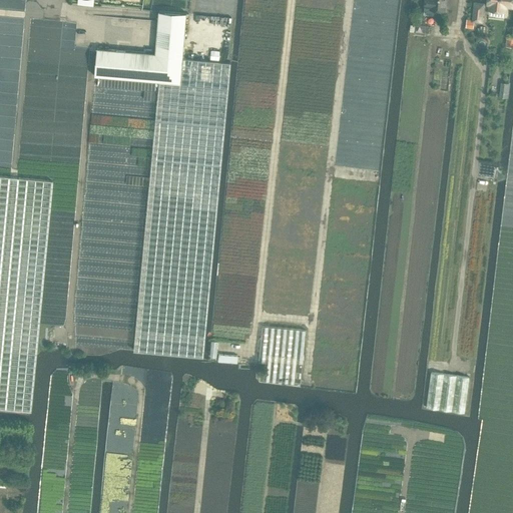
[(425,6),(424,14),(433,15),(434,9),(445,10),(446,0),(430,0),(431,0),(428,0),(424,0),(424,6),(425,6)]
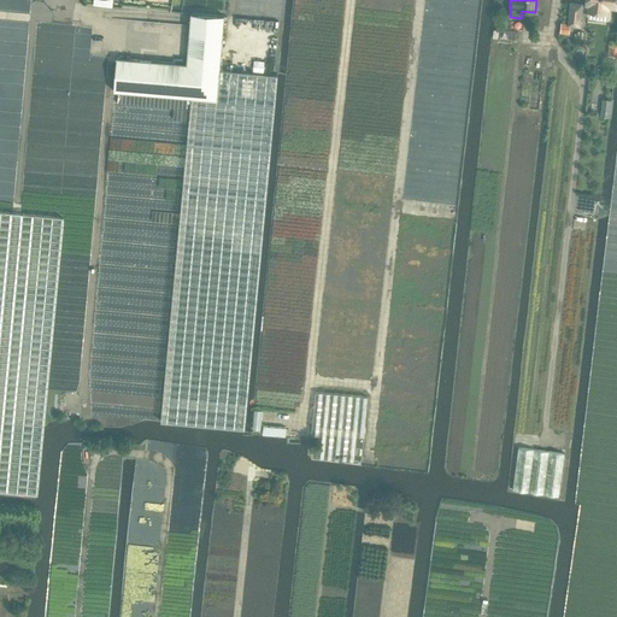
[(616,0),(586,0),(586,5),(588,6),(587,11),(605,13),(607,10),(609,7),(616,9),(616,0)]
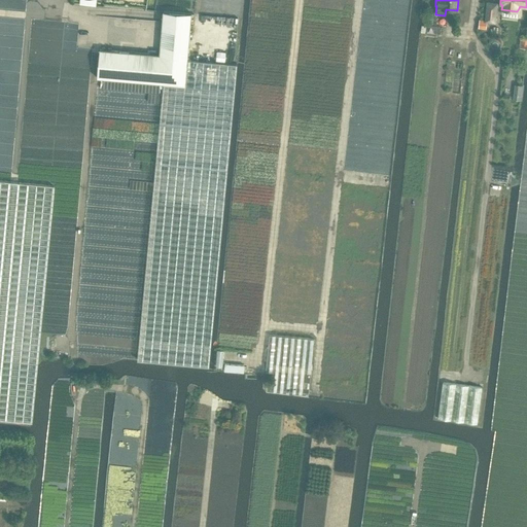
[(488,2),(486,20),(480,20),(479,28),(487,29),(487,21),(495,22),(497,3),(488,2)]
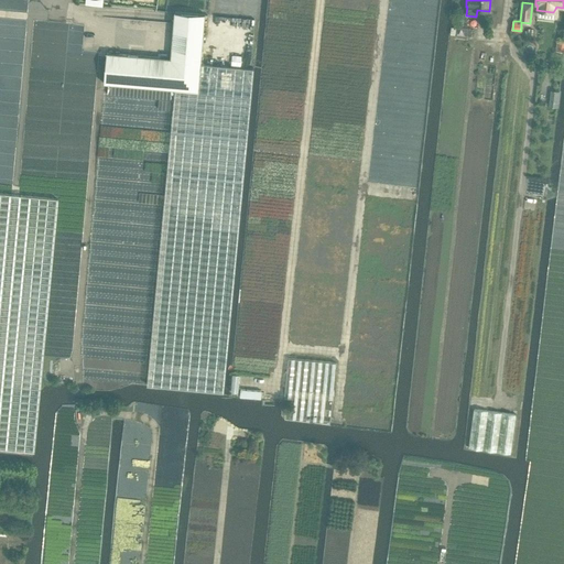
[(175,89),(197,91),(201,64),(205,14),(174,12),(171,58),(107,53),(104,84),(167,89),(175,89)]
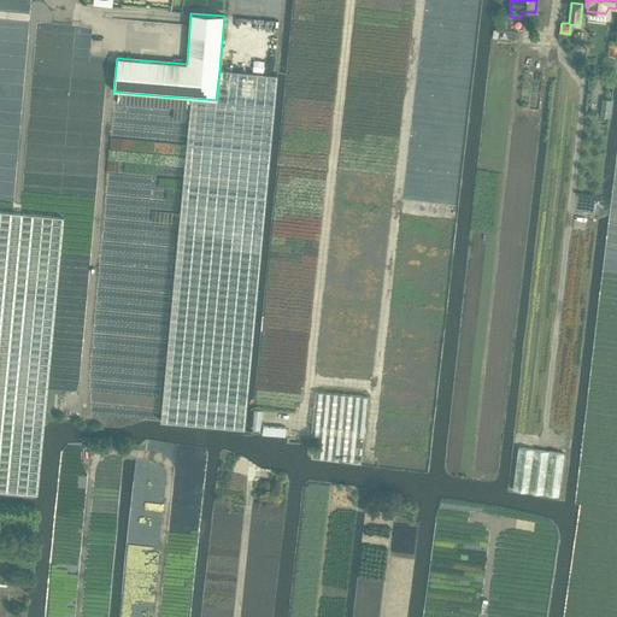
[(192,98),(162,422),(245,429),(277,75),(219,70),(216,100),(192,98)]
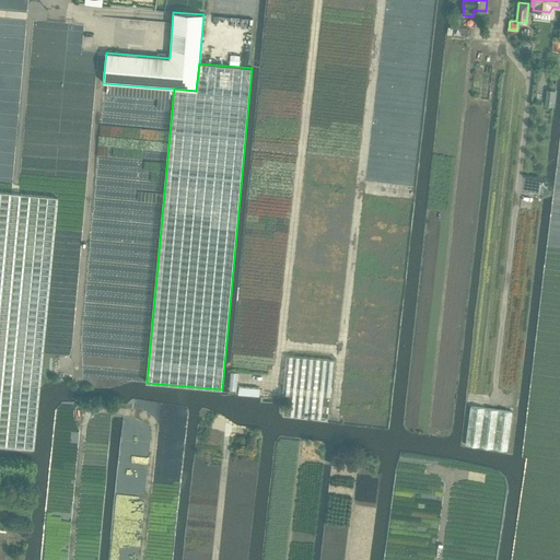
[(547,90),(545,106),(553,107),(555,91),(547,90)]
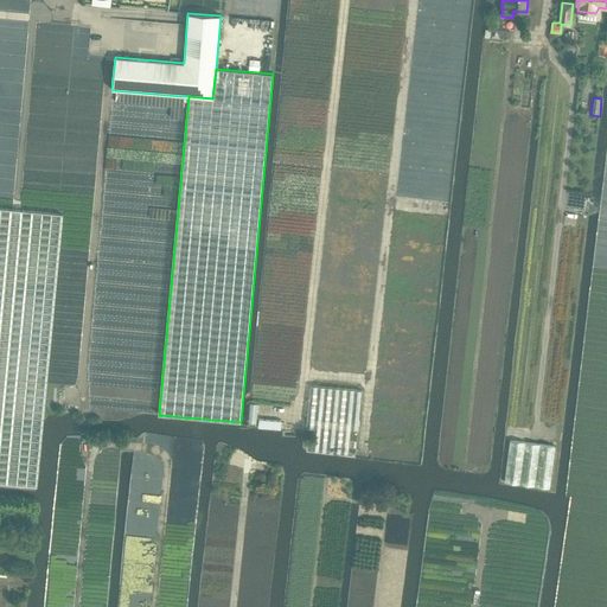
[(0,208),(0,483),(36,486),(62,215),(0,208)]
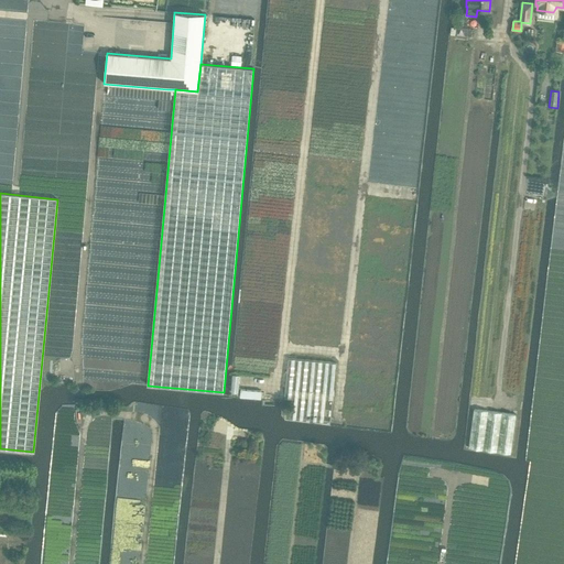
[(331,422),(336,364),(289,359),(284,402),(291,403),(290,418),(331,422)]
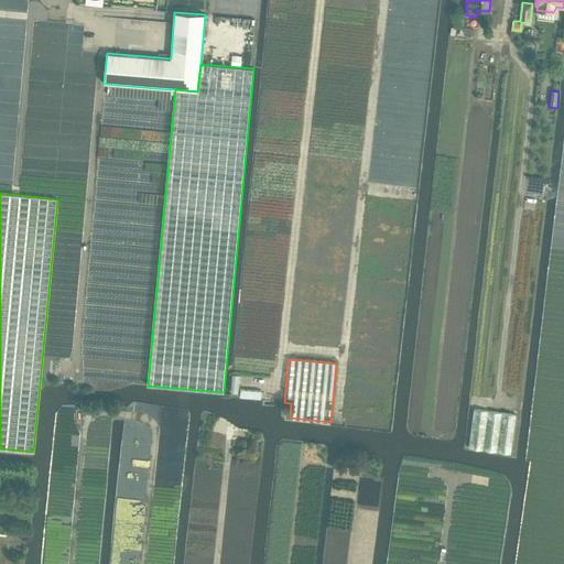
[(261,391),(240,390),(240,398),(260,399),(261,391)]
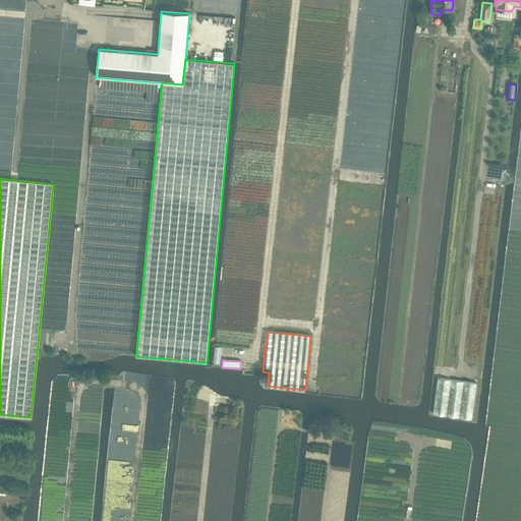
[(472,419),(477,384),(438,378),(432,413),(472,419)]
